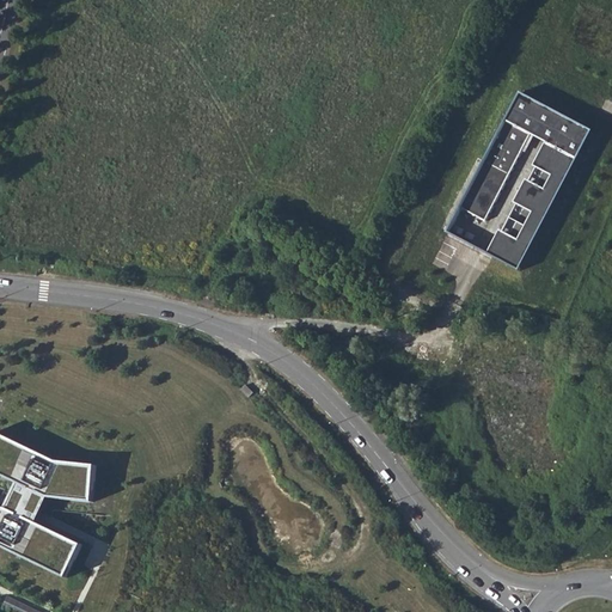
[(548,140),(579,157),(593,128),(521,91),(507,120),(536,134),(548,140)]
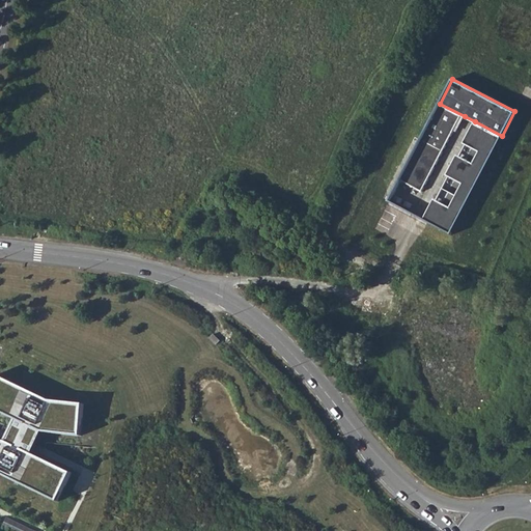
[(456,132),(465,116),(440,104),(399,179),(421,191),(453,130),(456,132)]
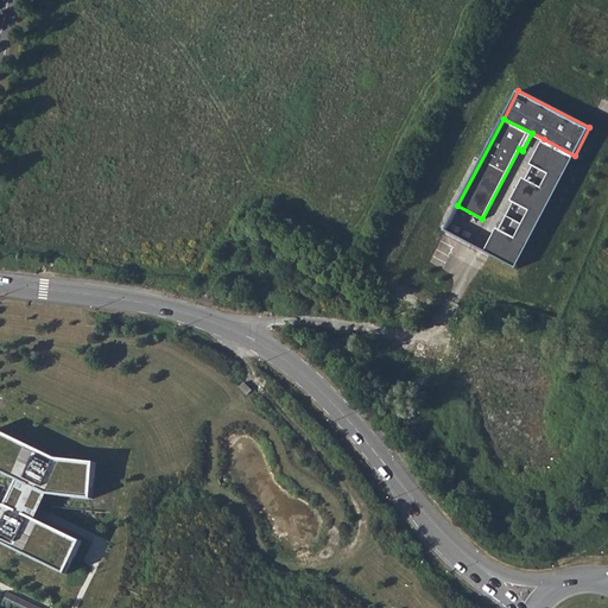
[(496,226),(485,248),(517,266),(575,156),(544,139),(531,163),(550,172),(543,185),(524,176),(512,198),(531,208),(517,236),(496,226)]
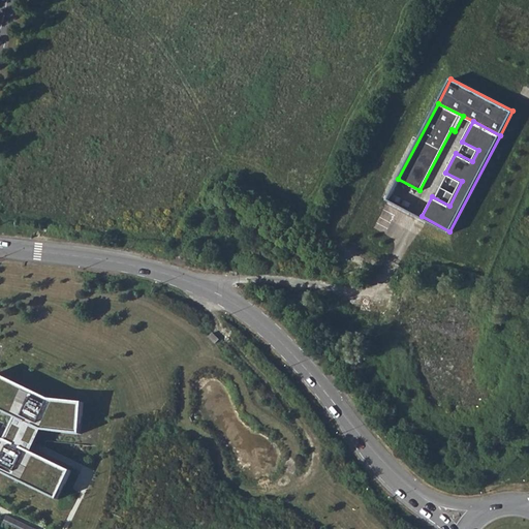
[(470,318),(460,317),(459,327),(469,328),(470,318)]
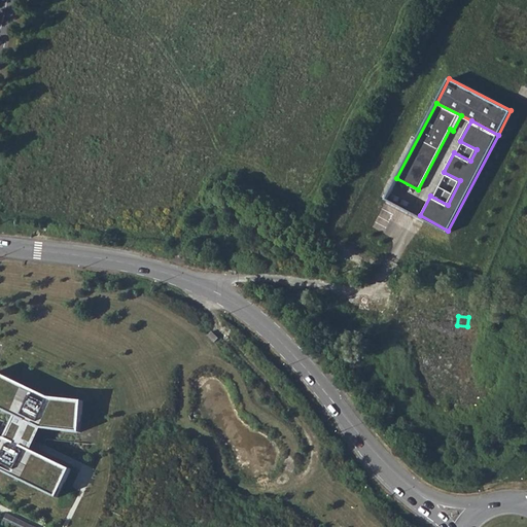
[(6,438),(0,437),(0,468),(57,498),(71,469),(32,451),(43,428),(80,432),(84,401),(50,397),(0,373),(0,408),(16,417),(6,438)]
